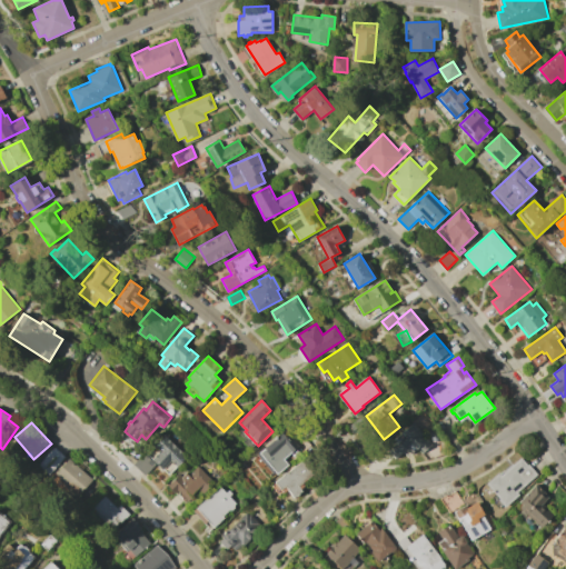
[(415,422),(434,445),(423,453),(419,448),(413,453),(409,449),(397,459),(386,446),(415,422)]
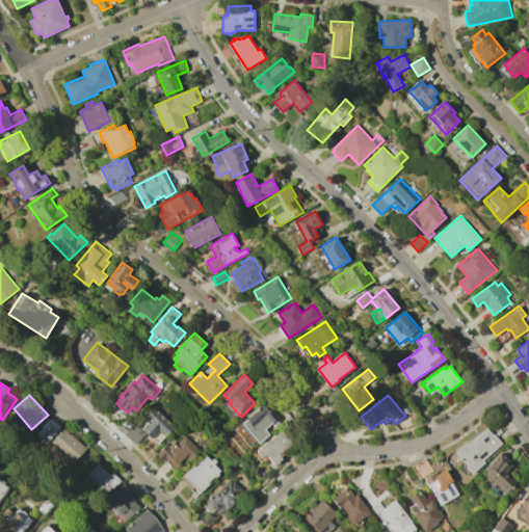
[(239,424),(266,402),(280,418),(266,429),(270,434),(257,445),(239,424)]
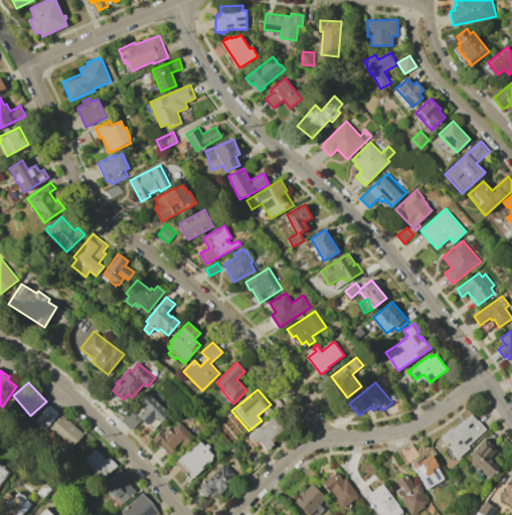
[(146,408),(141,403),(150,394),(170,413),(161,422),(155,417),(148,424),(139,415),(146,408)]
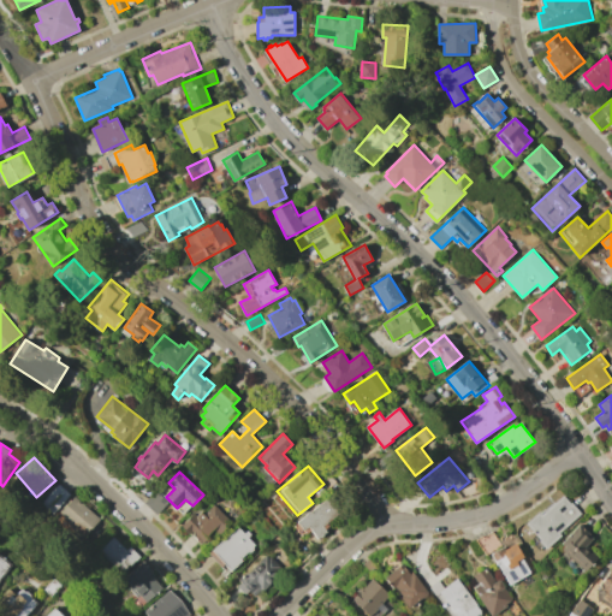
[(60,484),(71,495),(54,514),(42,503),(60,484)]
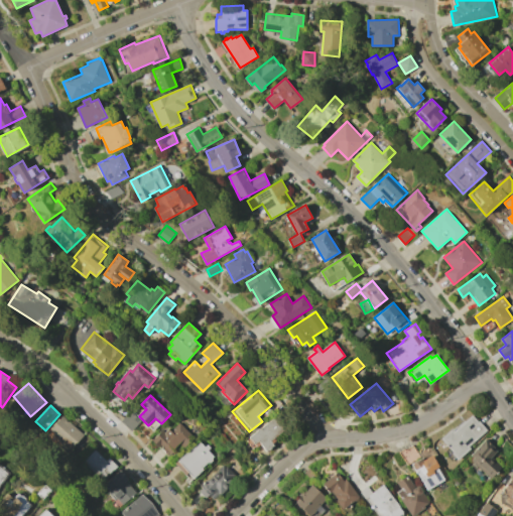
[(132,431),(122,421),(132,411),(142,420),(132,431)]
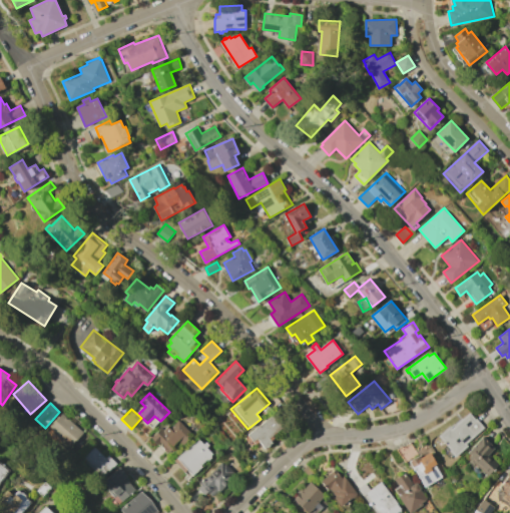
[(279,412),(289,424),(274,435),(276,438),(272,441),(273,443),(266,448),(261,441),(252,447),(244,437),(279,412)]
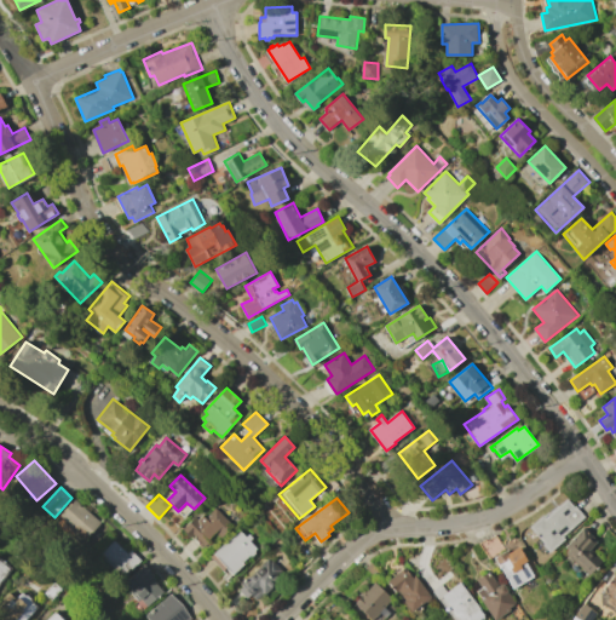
[(62,515),(61,514),(73,501),(74,503),(76,499),(102,522),(86,540),(61,517),(62,515)]
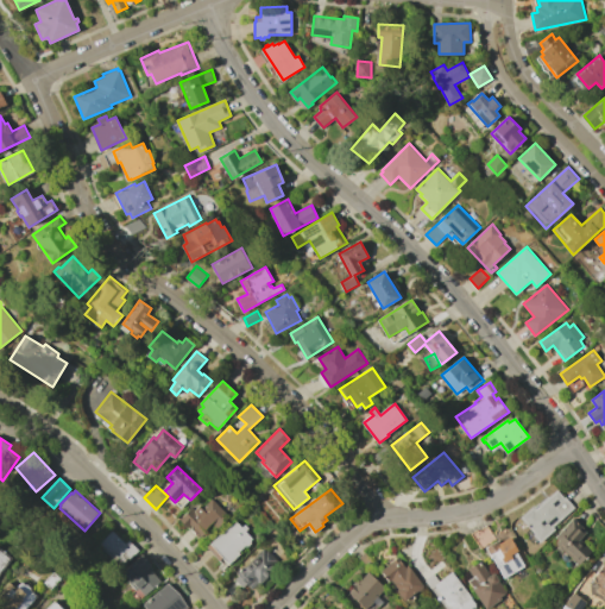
[(535,506),(537,508),(559,490),(566,498),(567,496),(577,508),(553,527),(556,531),(542,542),(521,518),(535,506)]
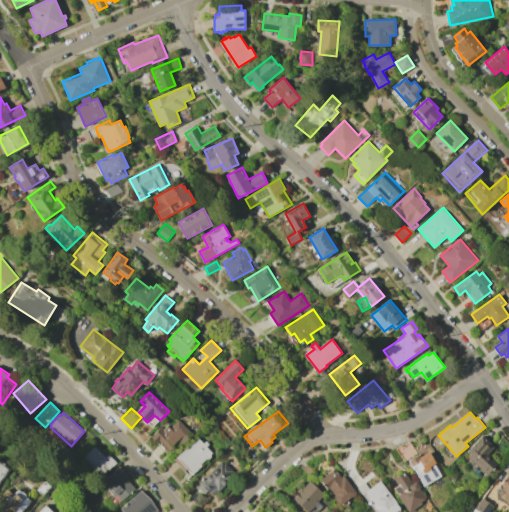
[(162,426),(165,428),(168,425),(170,427),(179,419),(193,434),(182,445),(179,442),(170,450),(169,450),(168,451),(159,441),(158,443),(152,436),(162,426)]
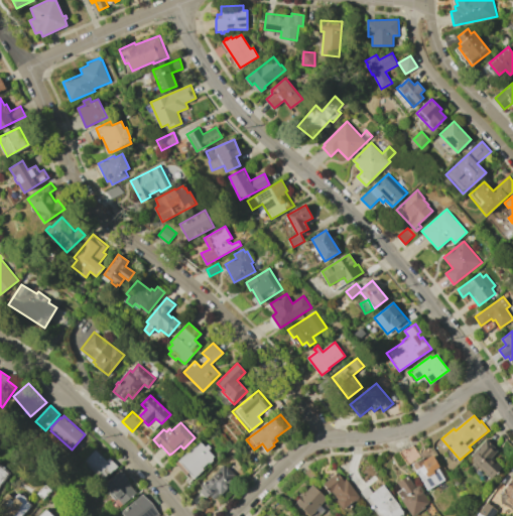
[(487,438),(499,450),(494,456),(503,466),(498,471),(500,472),(498,474),(497,473),(492,478),(473,460),(475,458),(472,455),(487,438)]
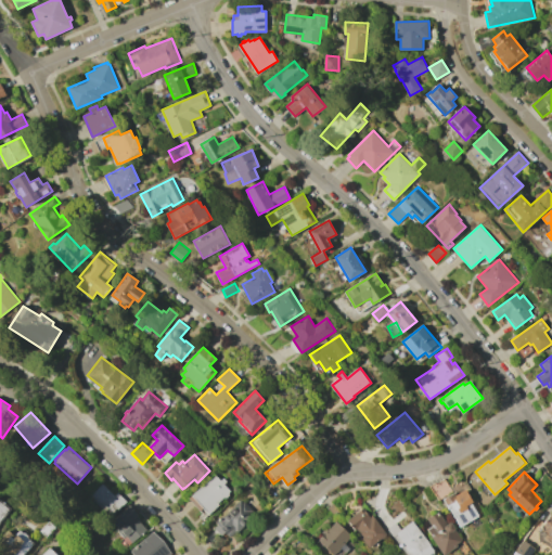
[(216,474),(222,480),(225,478),(228,481),(226,485),(231,491),(218,503),(220,505),(210,514),(204,507),(201,511),(189,499),(216,474)]
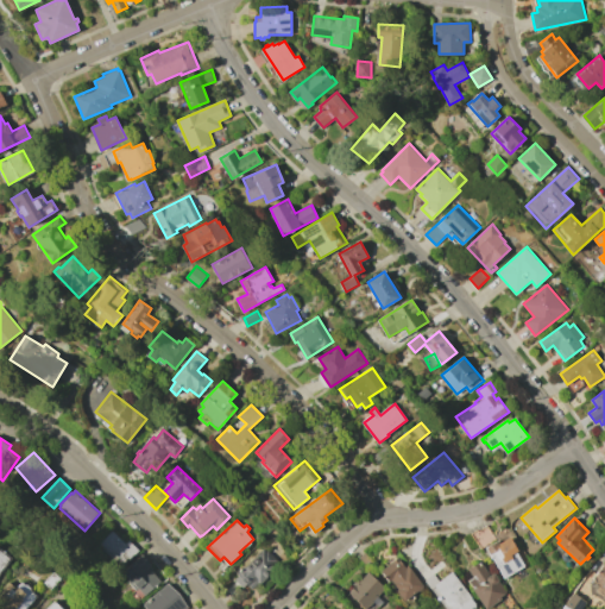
[(478,529),(479,531),(487,525),(497,539),(480,548),(472,534),(478,529)]
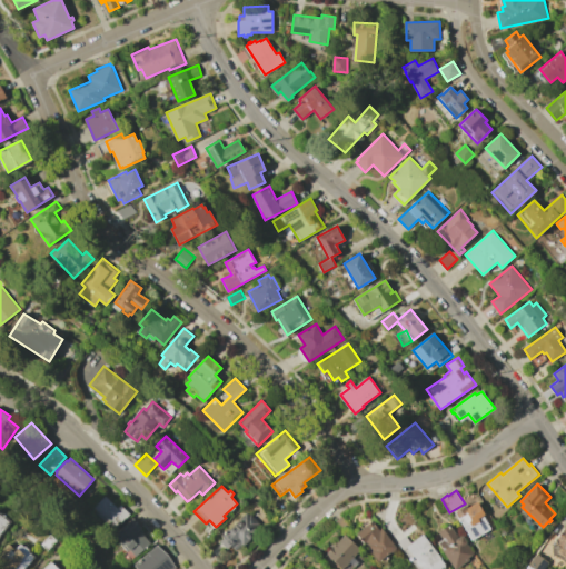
[(106,495),(119,508),(121,505),(130,515),(116,529),(110,523),(109,525),(92,509),(106,495)]
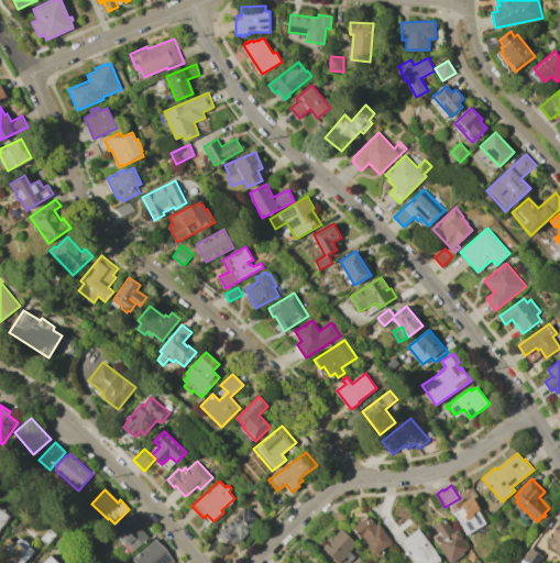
[(462,499),(463,501),(473,496),(480,509),(479,509),(486,523),(468,534),(457,516),(456,517),(450,507),(462,499)]
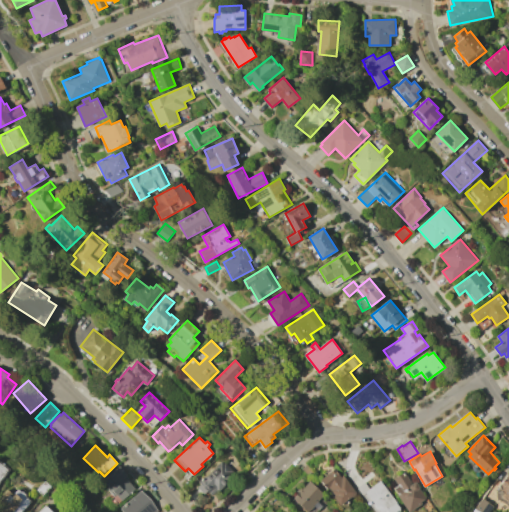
[(0,460),(11,469),(0,484),(0,460)]
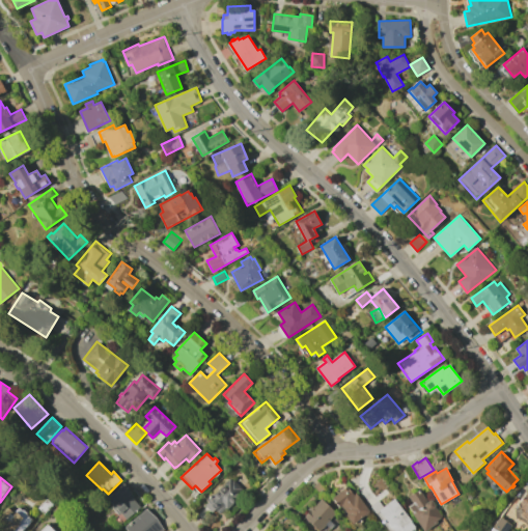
[(210,502),(207,500),(230,478),(233,481),(234,480),(243,488),(242,490),(245,493),(242,496),(242,497),(239,500),(238,500),(228,509),(226,507),(221,513),(216,509),(213,512),(206,505),(210,502)]
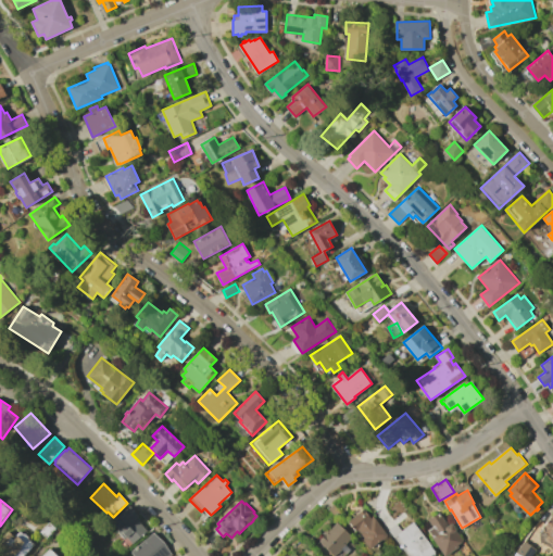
[(335,504),(343,514),(338,518),(329,508),(335,504)]
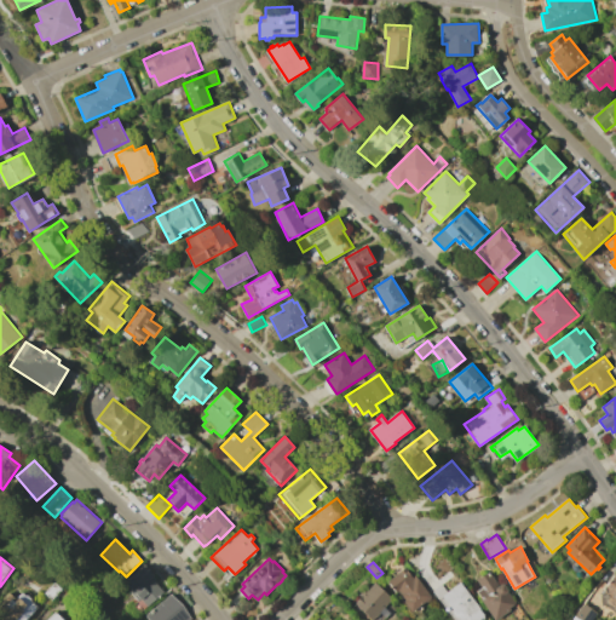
[(147,564),(155,575),(151,577),(165,592),(144,609),(138,602),(139,601),(131,591),(133,589),(126,580),(147,564)]
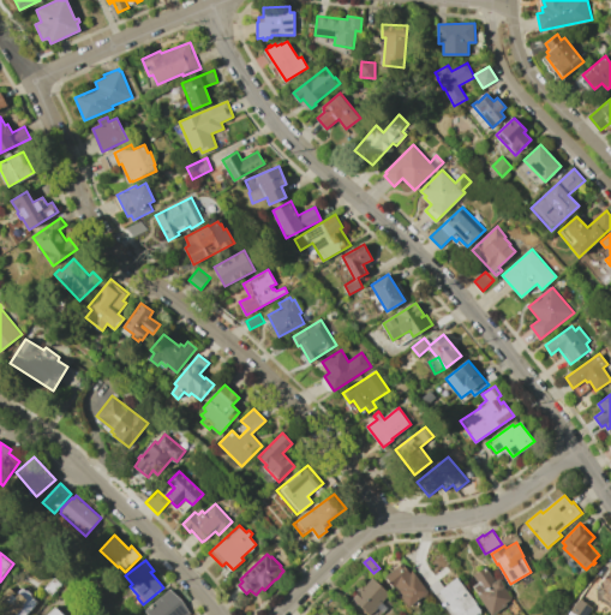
[(403,562),(409,572),(413,569),(429,592),(409,607),(402,596),(403,595),(396,584),(394,586),(385,575),(403,562)]
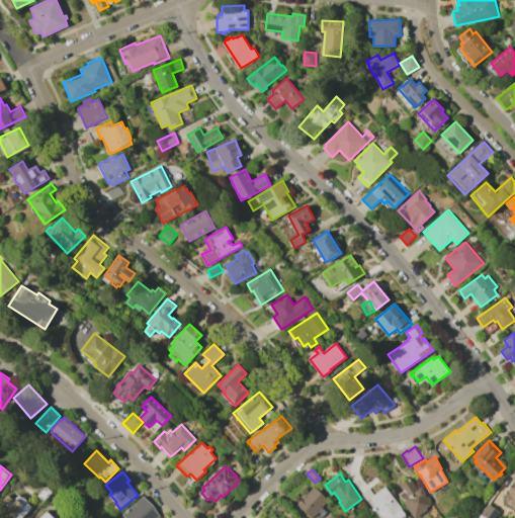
[(408,479),(409,482),(412,480),(418,490),(422,487),(432,504),(427,507),(428,509),(415,517),(404,500),(406,499),(405,498),(403,499),(401,494),(405,492),(400,484),(408,479)]
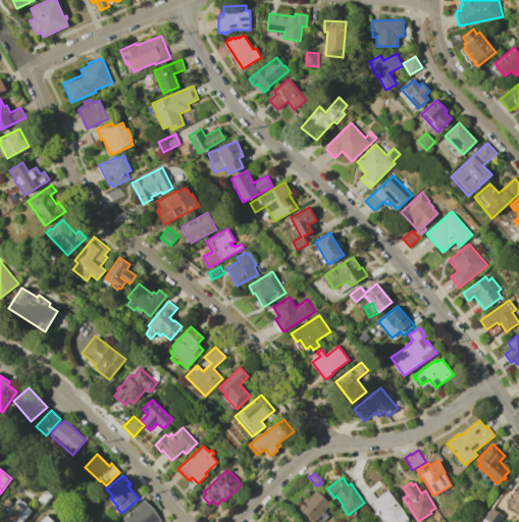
[(512,493),(518,485),(518,511),(512,506),(516,501),(513,499),(511,499),(510,494),(512,493)]
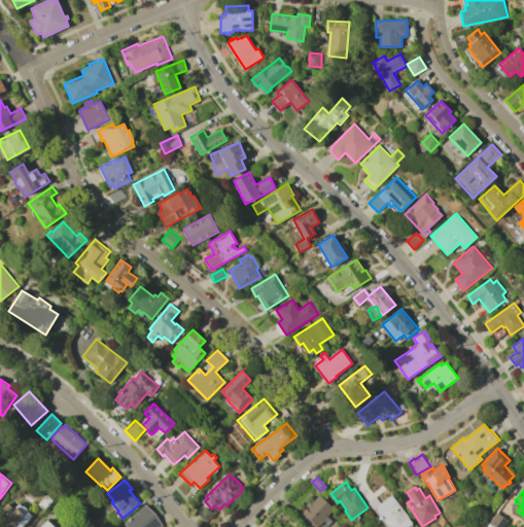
[(308,505),(307,504),(310,501),(312,502),(320,494),(335,508),(327,515),(334,520),(326,526),(318,526),(303,512),(308,505)]
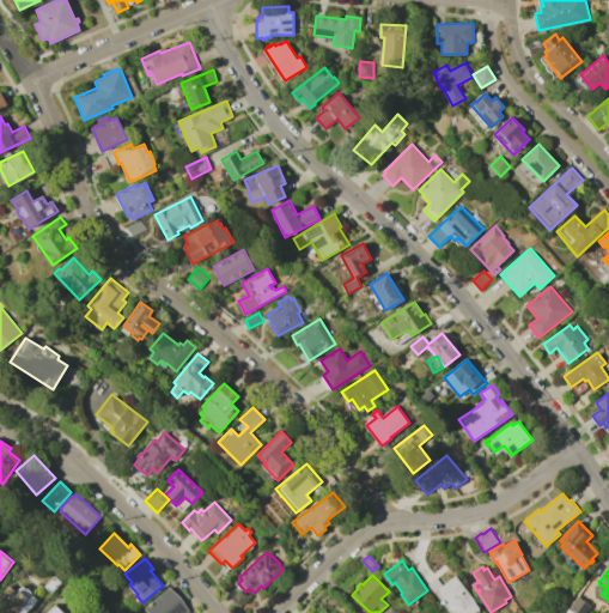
[(456,575),(482,610),(477,612),(457,612),(438,589),(456,575)]
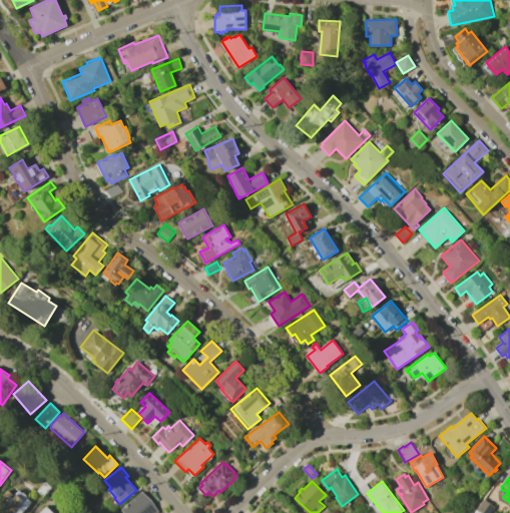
[(46,482),(52,488),(44,496),(38,490),(46,482)]
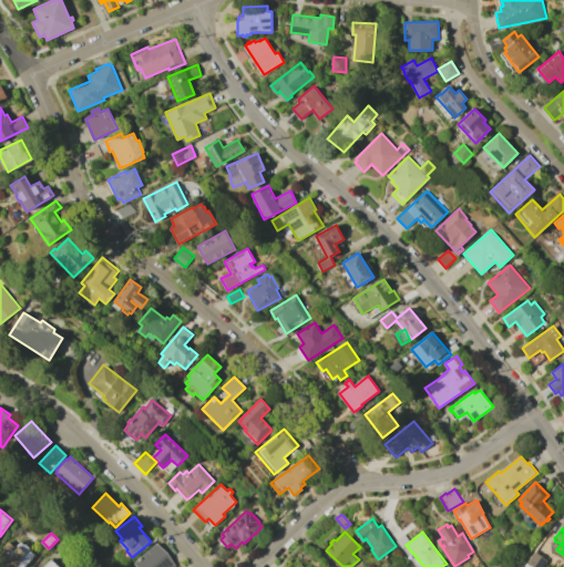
[(0,550),(9,542),(16,547),(21,542),(24,545),(26,544),(30,547),(29,548),(36,555),(23,566),(1,566),(0,566),(0,550)]
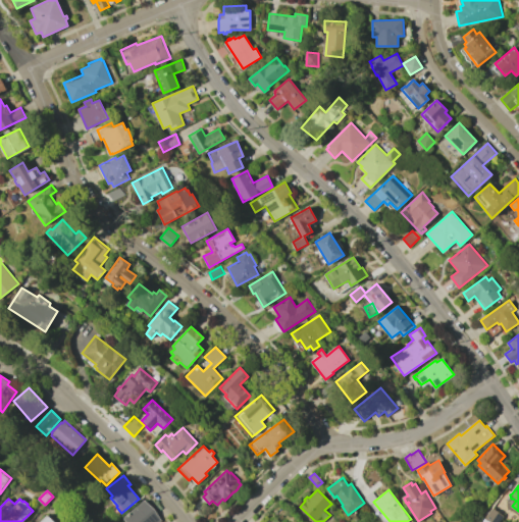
[(145,500),(162,520),(159,521),(126,521),(123,518),(145,500)]
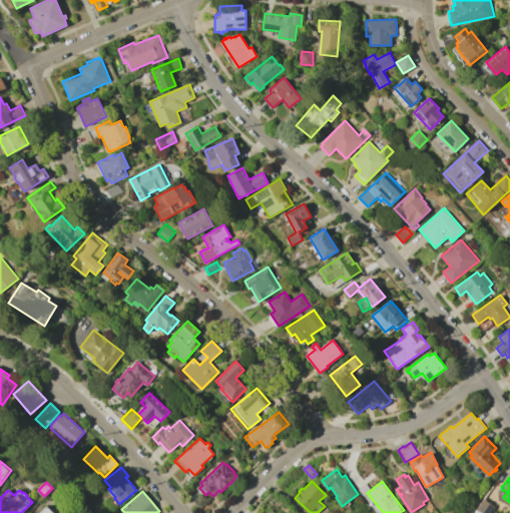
[(484,499),(495,507),(490,512),(482,512),(477,509),(484,499)]
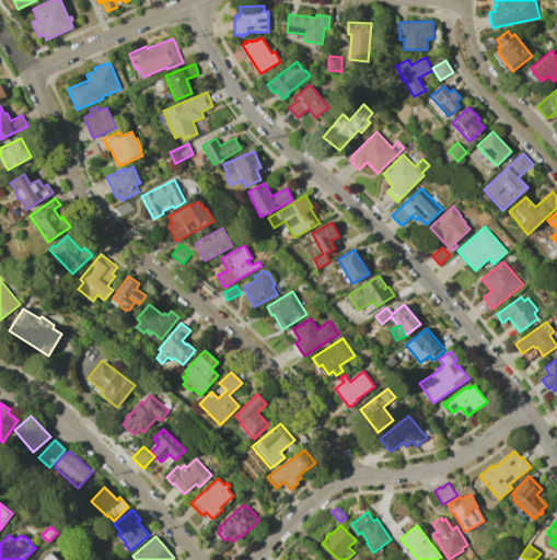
[(58,559),(48,550),(38,559),(58,559)]
